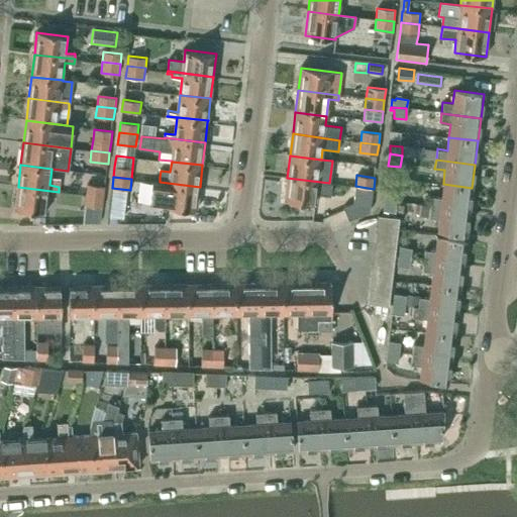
[(329,183),(287,178),(285,200),(315,204),(317,194),(330,195),(331,185),(329,185),(329,183)]
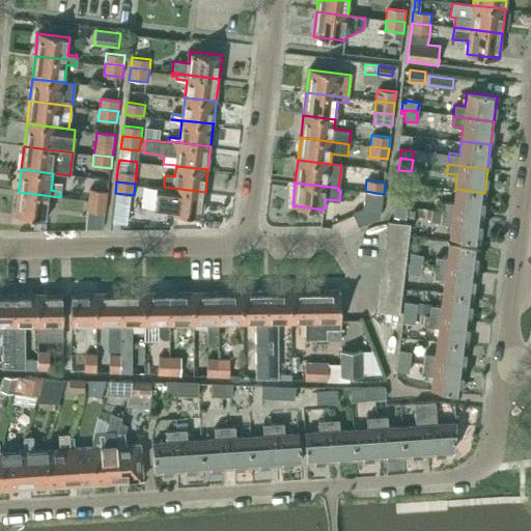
[(205,192),(164,187),(163,192),(173,194),(170,213),(201,217),(205,192)]
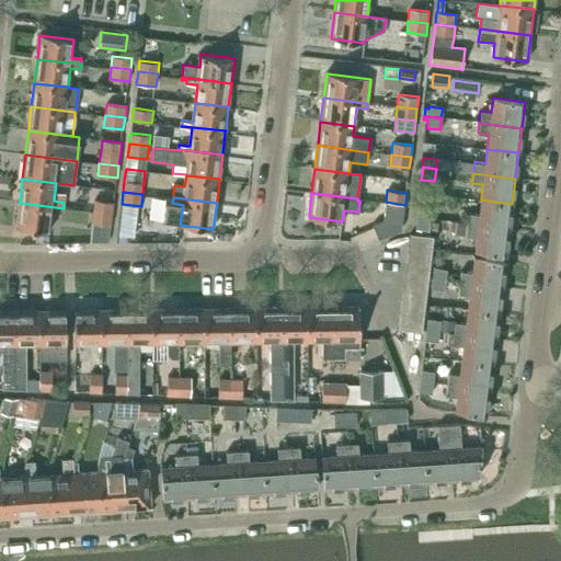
[(94,199),(93,212),(113,214),(114,202),(94,199)]
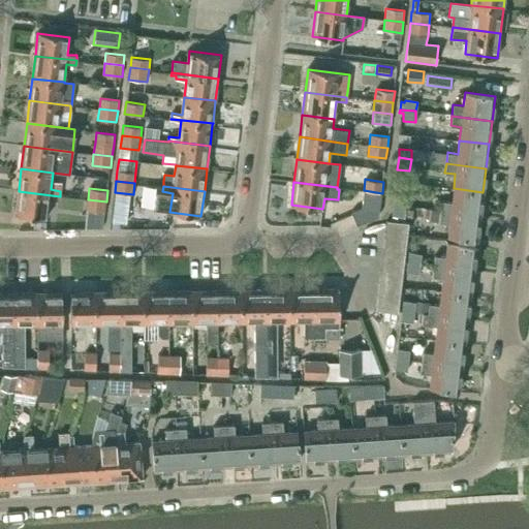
[(440,211),(479,216),(483,192),(454,188),(452,201),(441,200),(440,211)]
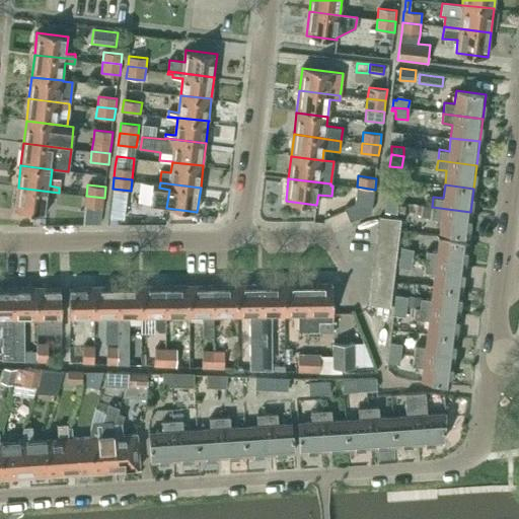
[(357,187),(355,198),(354,204),(345,208),(350,222),(371,213),(372,200),(373,190),(375,190),(357,187)]
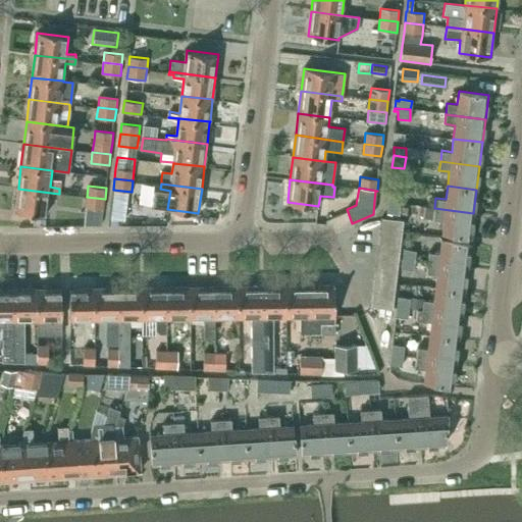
[(58,199),(59,194),(18,189),(15,211),(46,215),(48,197),(58,199)]
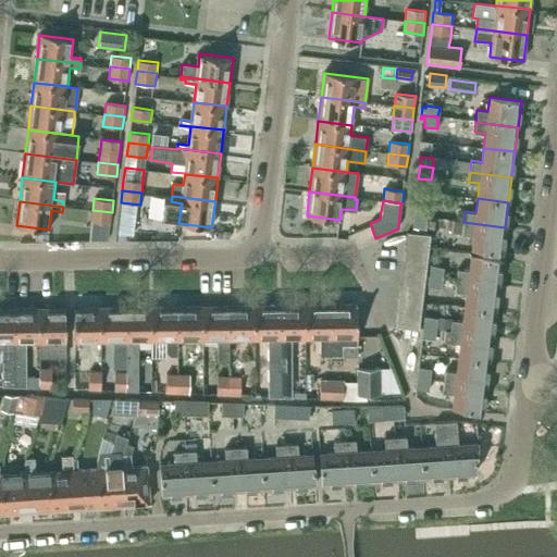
[(415,207),(413,215),(426,218),(428,208),(415,207)]
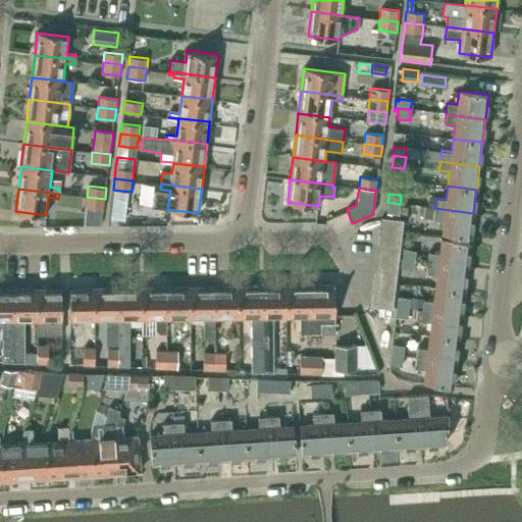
[(105,199),(87,197),(86,207),(104,210),(105,199)]
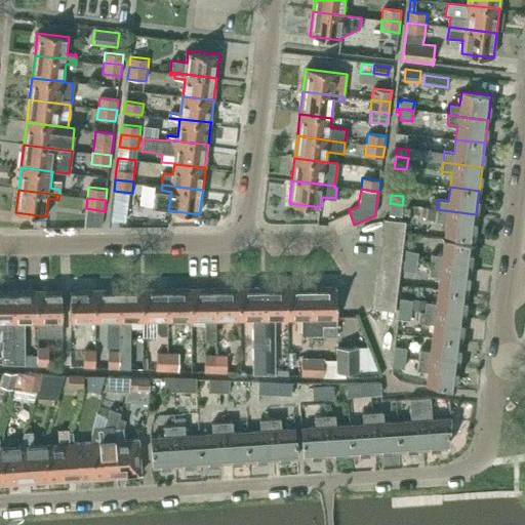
[(401,216),(402,205),(390,203),(389,215),(401,216)]
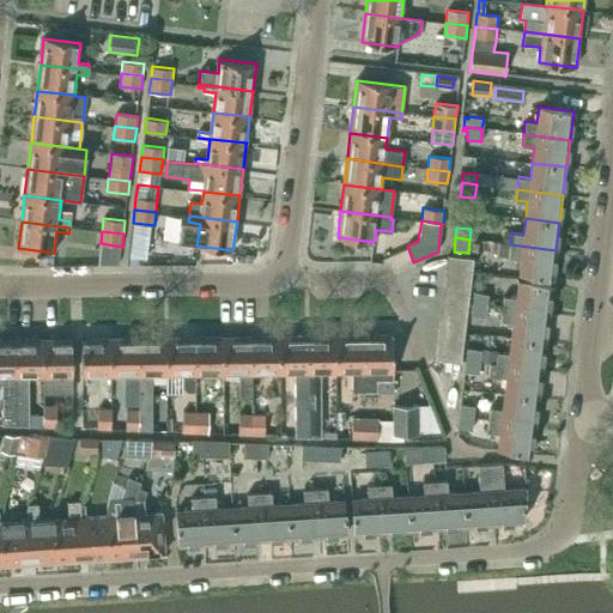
[(519,274),(553,279),(556,250),(510,244),(498,243),(497,255),(520,258),(519,274)]
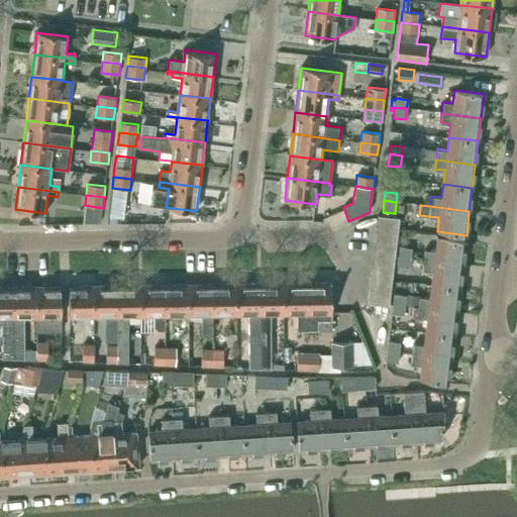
[(44,224),(45,217),(33,216),(32,223),(44,224)]
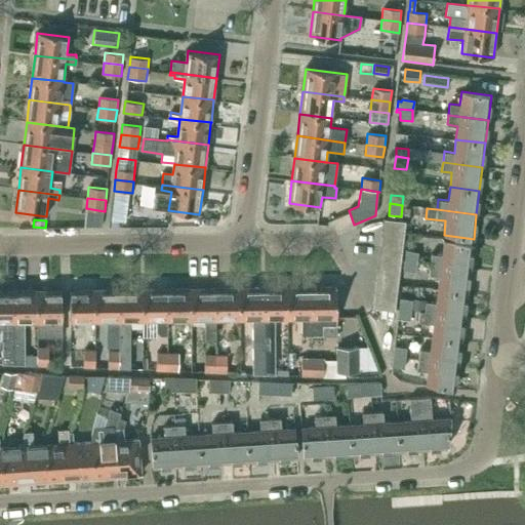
[(381,233),(404,235),(406,221),(384,219),(381,233)]
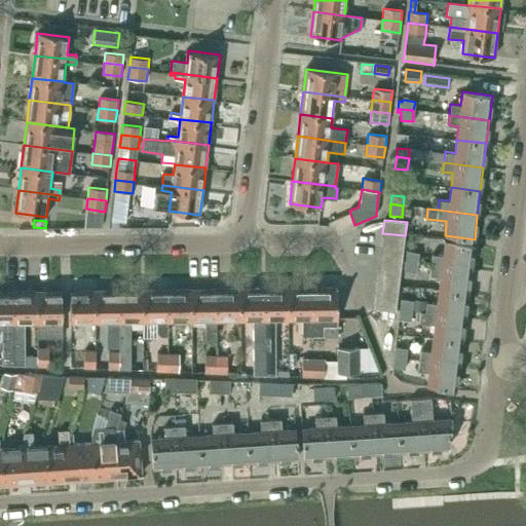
[(381,246),(403,248),(405,235),(382,233),(381,246)]
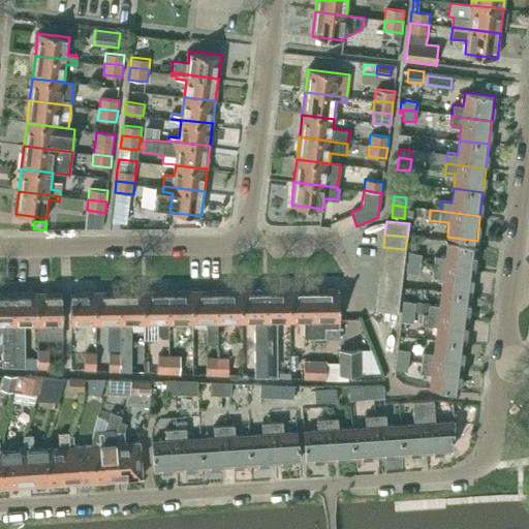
[(473,272),(476,247),(446,244),(444,257),(435,255),(434,267),(473,272)]
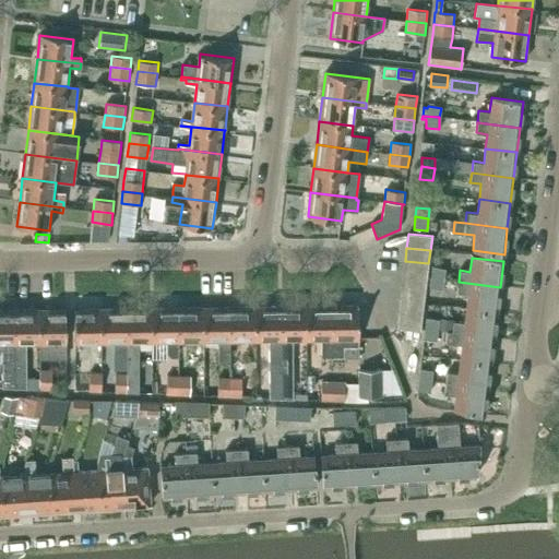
[(404,274),(427,276),(428,263),(405,261),(404,274)]
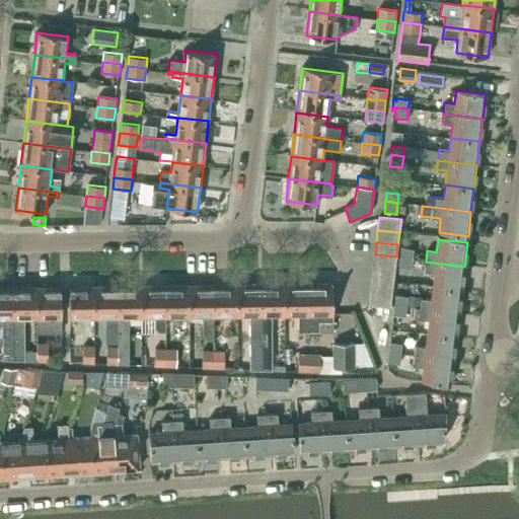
[(412,261),(414,248),(401,247),(399,258),(412,261)]
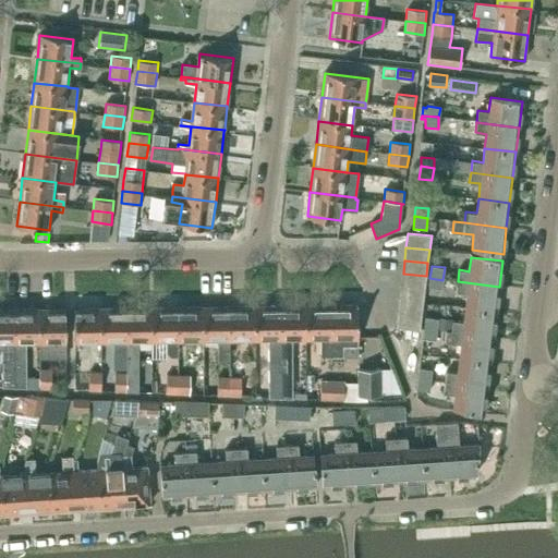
[(401,287),(425,290),(426,276),(403,274),(401,287)]
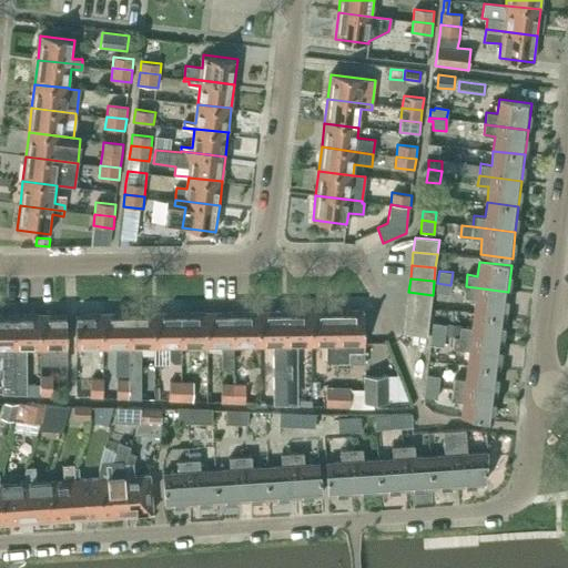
[(449,295),(450,285),(437,283),(436,293),(449,295)]
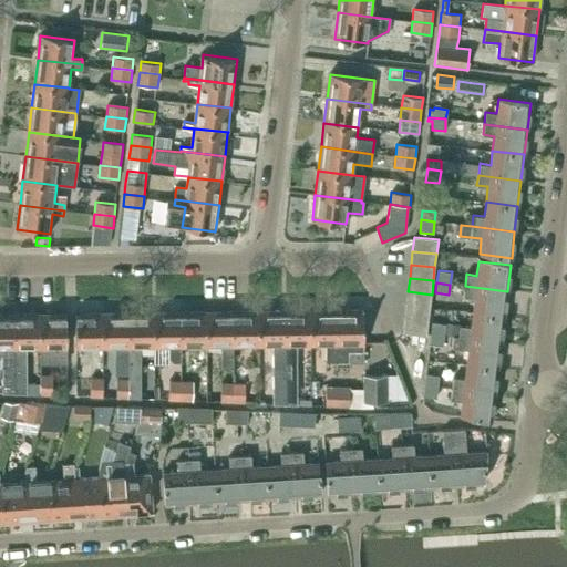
[(504,317),(507,291),(465,286),(463,296),(474,297),(472,313),(504,317)]
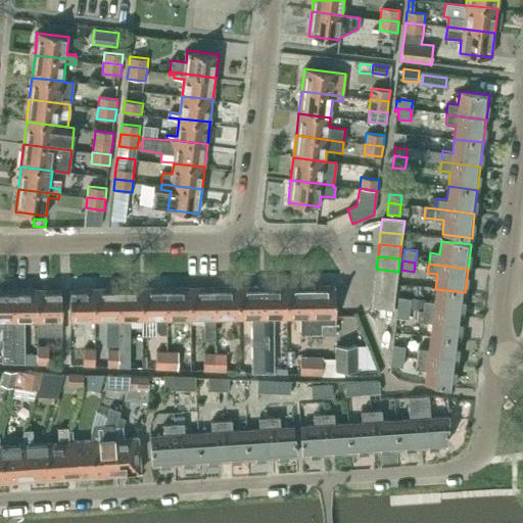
[(374,281),(396,284),(398,272),(376,269),(374,281)]
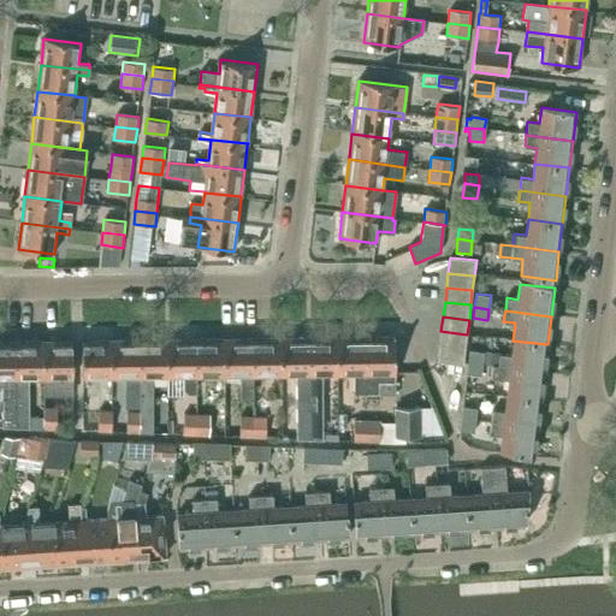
[(439,347),(465,350),(467,335),(440,331),(439,347)]
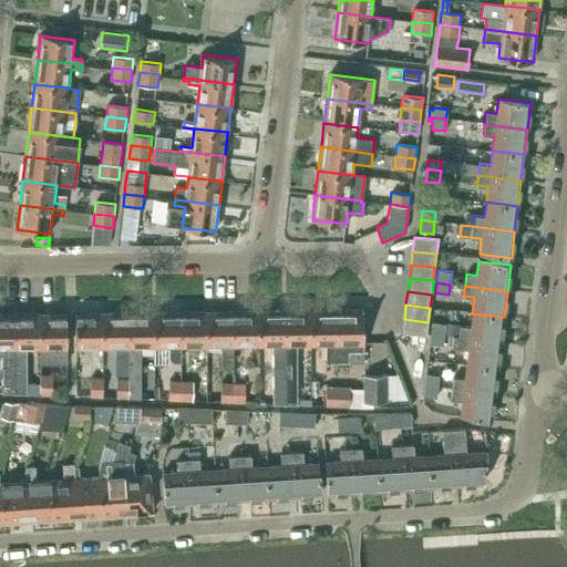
[(326,363),(338,363),(337,309),(310,310),(311,344),(321,344),(326,344),(326,360),(326,363)]
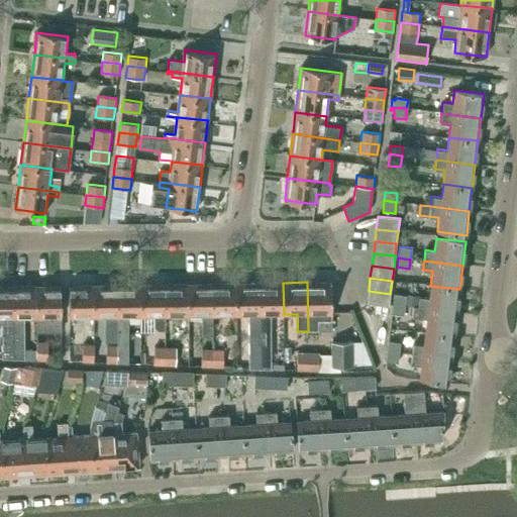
[(331,282),(307,282),(308,331),(332,330),(331,282)]
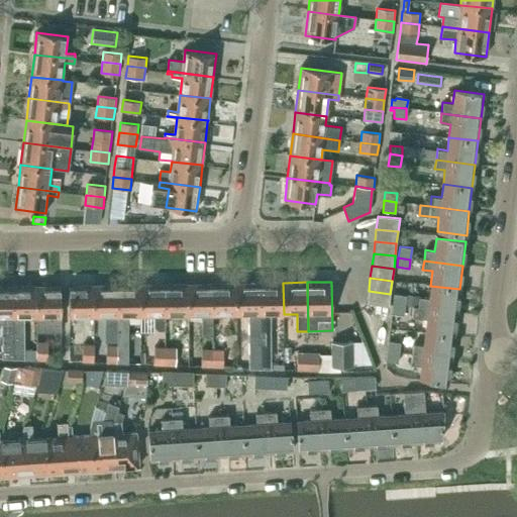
[(259,283),(236,284),(236,315),(248,314),(248,369),(255,369),(261,369),(261,351),(260,314),(261,314),(259,283)]
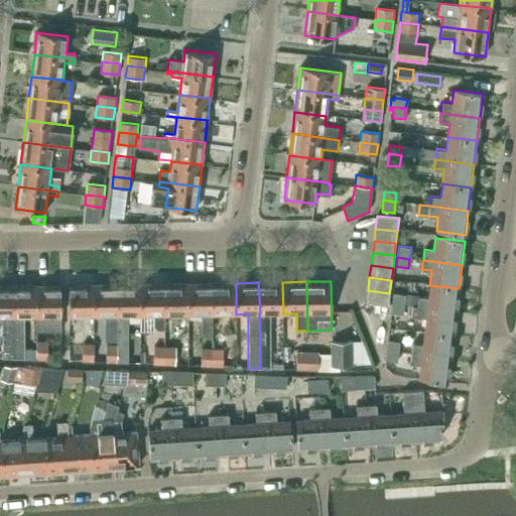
[(282,282),(258,282),(260,313),(259,313),(260,351),(260,368),(270,368),(269,313),(283,313),(282,282)]
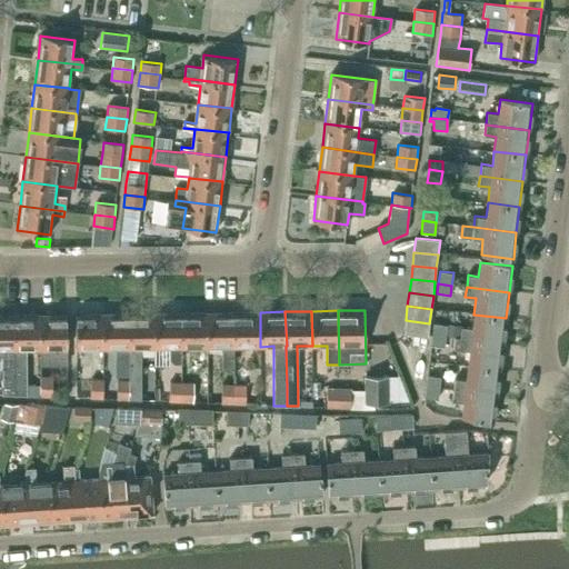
[(182,363),(181,348),(181,312),(155,313),(156,348),(169,348),(169,359),(175,363),(182,363)]
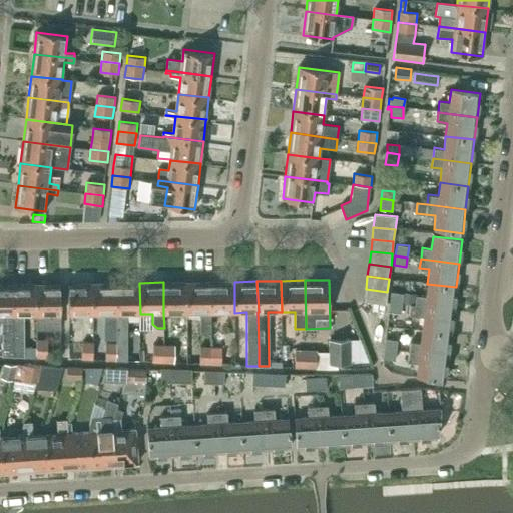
[(186,282),(163,282),(163,314),(187,314),(186,282)]
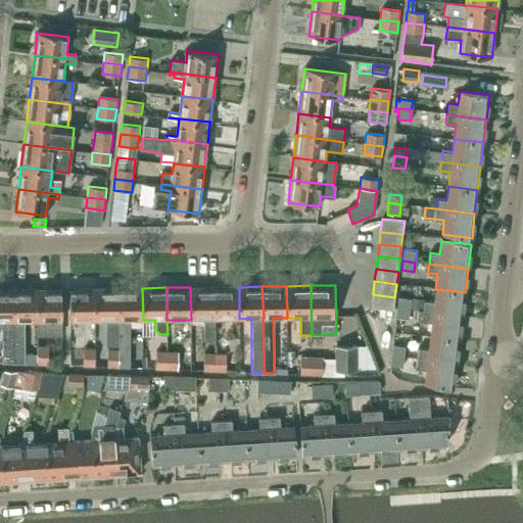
[(215,287),(190,287),(191,320),(204,319),(204,339),(215,339),(215,319),(215,287)]
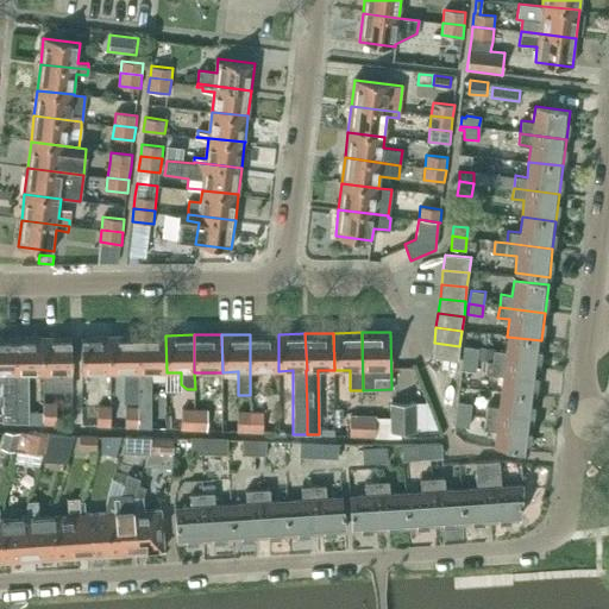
[(278,334),(250,334),(250,371),(278,371),(278,334)]
